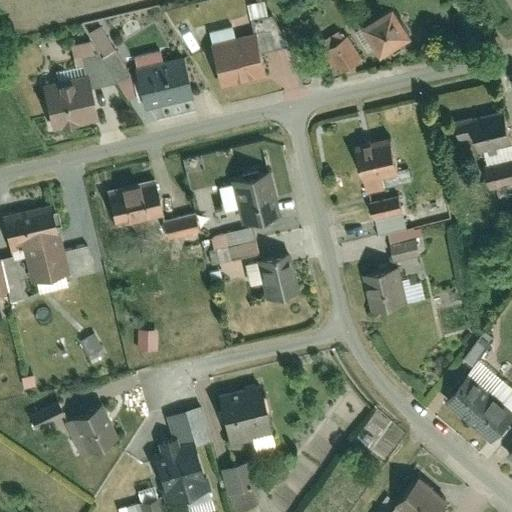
[(254,16),(273,13),(269,0),(262,0),(251,2),(254,16)]
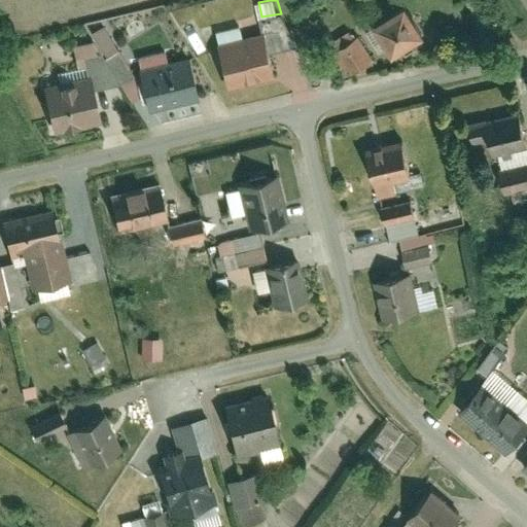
[(374,29),(394,63),(427,43),(407,9),(374,29)]
